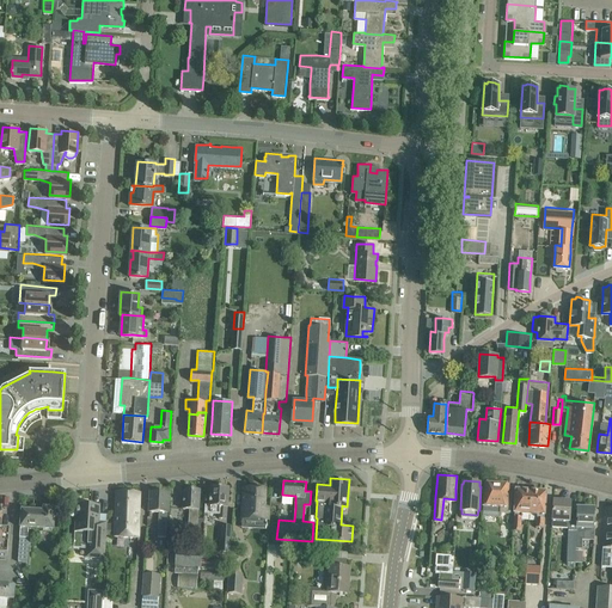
[(483,503),(483,509),(500,510),(509,510),(510,503),(510,491),(508,491),(508,483),(484,481),(484,493),(483,503)]
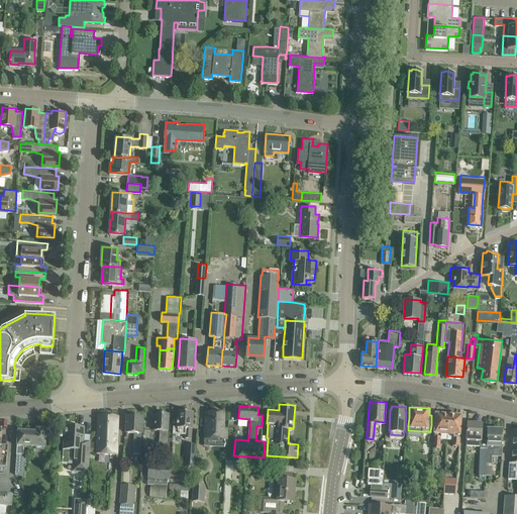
[(191,435),(193,411),(179,410),(178,425),(175,424),(174,431),(186,432),(186,435),(191,435)]
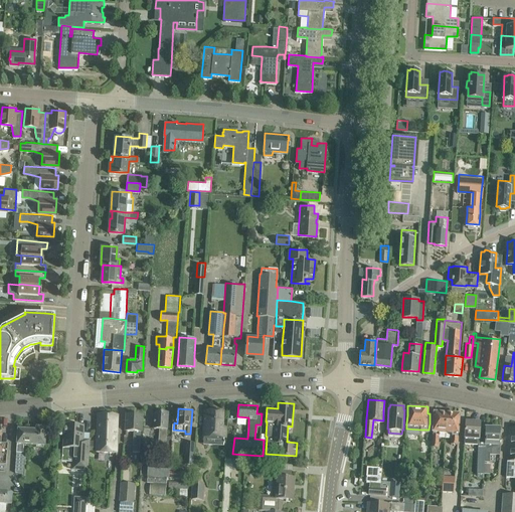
[(203,436),(203,443),(223,444),(223,437),(225,437),(225,425),(221,425),(222,420),(222,410),(209,409),(208,415),(204,414),(204,424),(204,427),(203,436)]
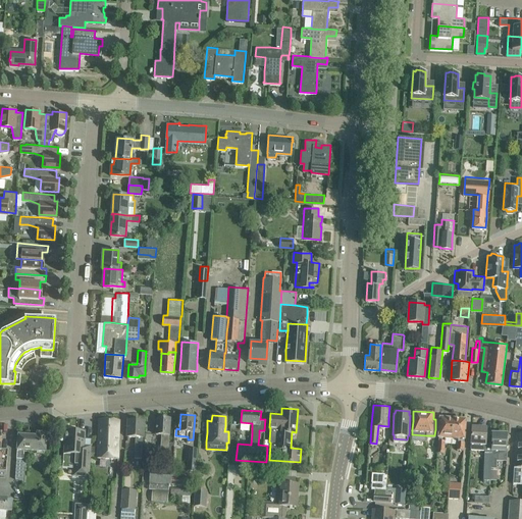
[(169,440),(169,427),(170,417),(157,416),(156,432),(162,432),(161,450),(168,450),(173,451),(173,440),(169,440)]
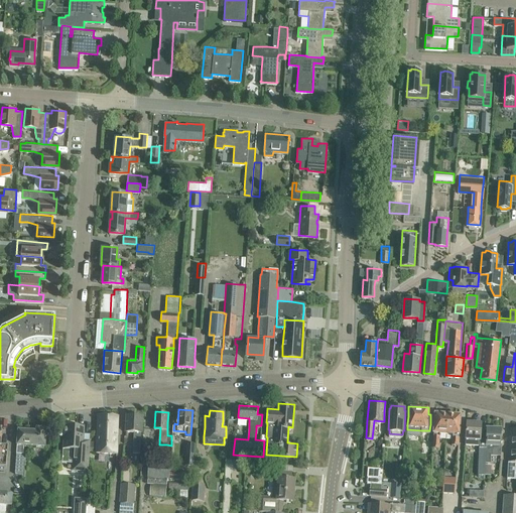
[(440,431),(446,431),(447,412),(434,412),(433,433),(432,445),(438,446),(439,434),(440,431)]
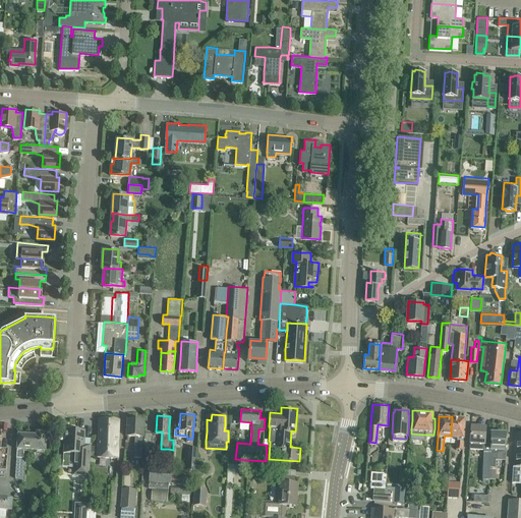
[(464,417),(452,416),(451,436),(457,437),(456,448),(462,448),(464,417)]
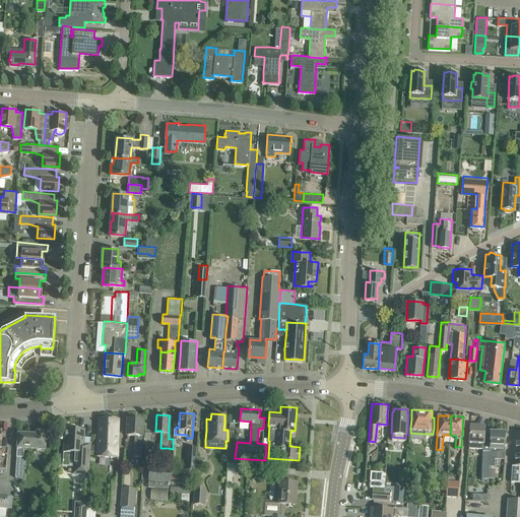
[(117,454),(118,427),(119,416),(99,416),(99,427),(98,453),(117,454)]
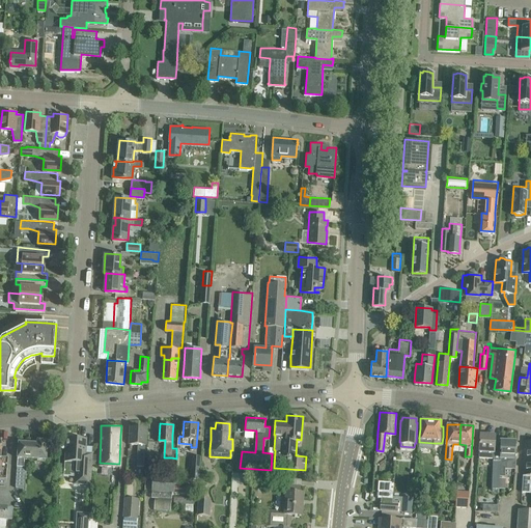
[(144,464),(145,437),(146,426),(131,426),(130,440),(138,441),(137,464),(144,464)]
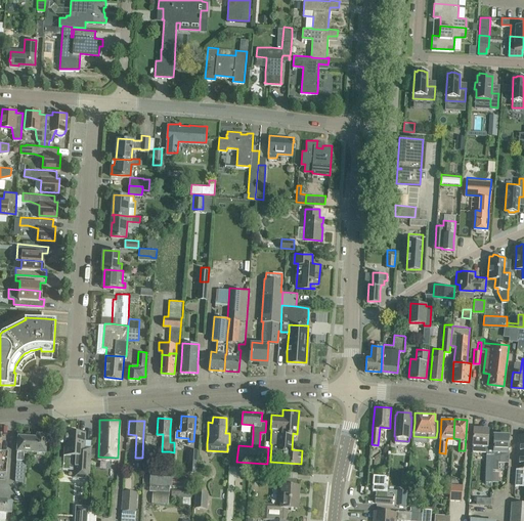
[(487,445),(488,438),(488,428),(474,427),(473,437),(473,449),(486,450),(487,445)]
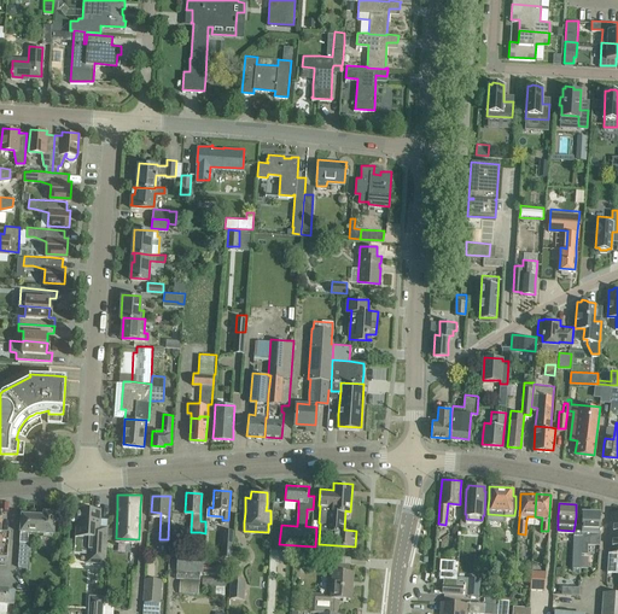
[(71,508),(70,519),(77,520),(77,524),(77,527),(76,536),(88,537),(88,543),(88,553),(87,561),(105,562),(106,554),(108,533),(108,526),(108,525),(106,533),(99,533),(100,525),(100,518),(100,508),(89,508),(89,506),(82,506),(82,507),(80,507),(79,508),(71,508)]
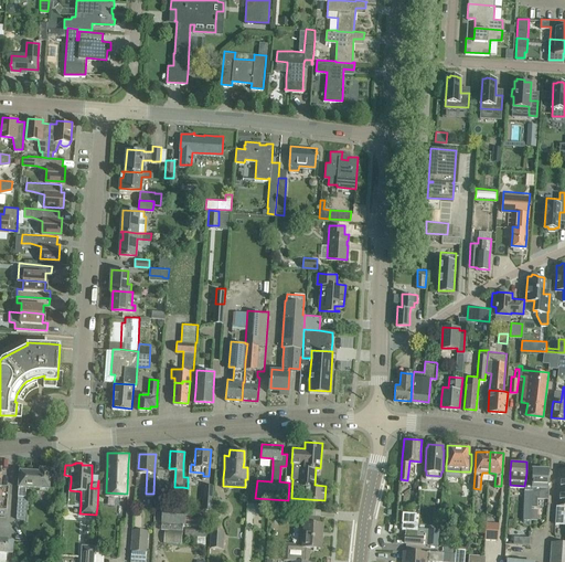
[(49,487),(50,478),(51,467),(40,467),(40,470),(20,469),(17,517),(24,519),(27,495),(25,495),(25,486),(49,487)]
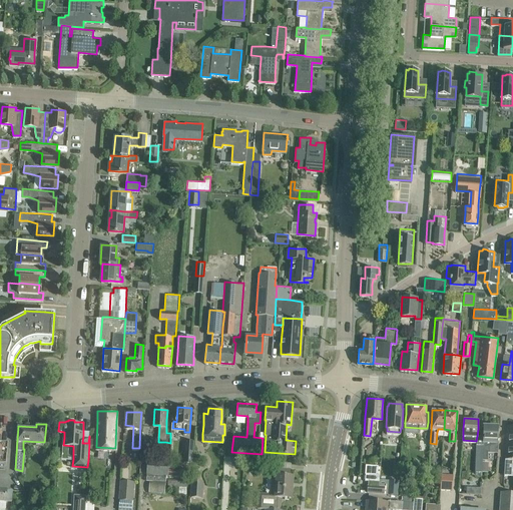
[(500,434),(498,433),(498,425),(484,424),(483,443),(482,457),(482,459),(488,459),(488,451),(498,452),(498,441),(497,441),(497,438),(499,438),(500,434)]
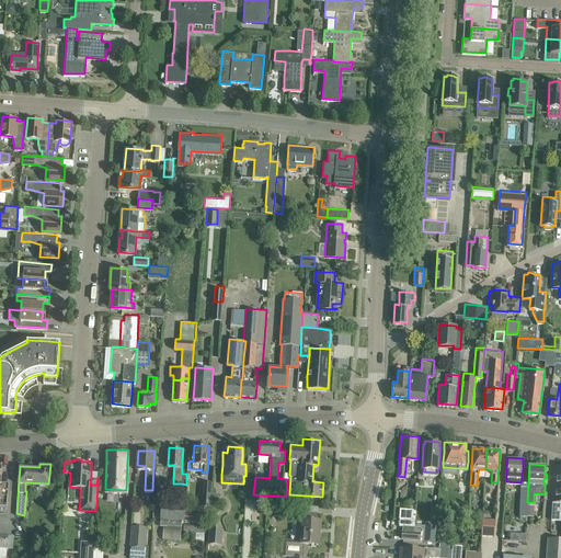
[(560,464),(557,464),(553,500),(552,500),(551,517),(560,517),(560,464)]
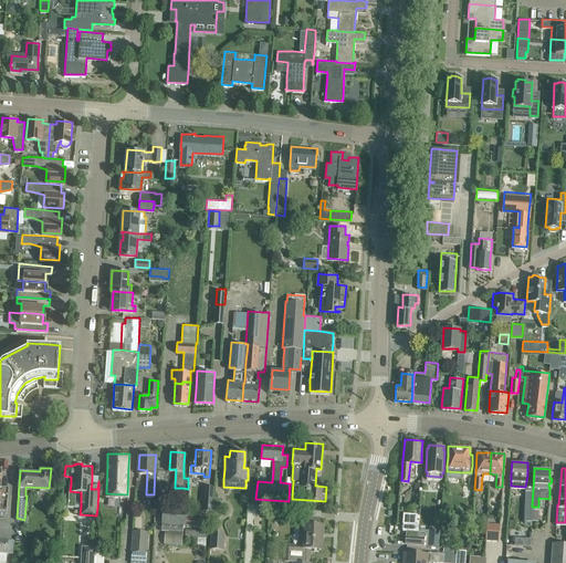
[(215,485),(203,483),(202,508),(212,509),(215,485)]
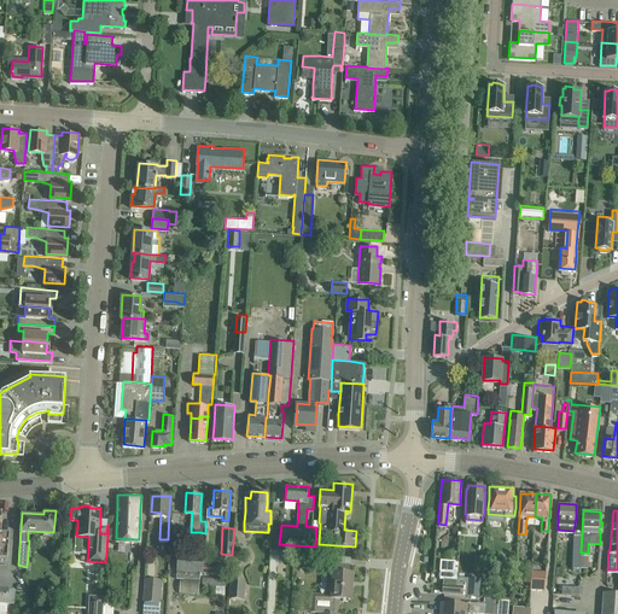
[(203,569),(203,567),(203,562),(204,554),(178,553),(176,568),(203,569)]
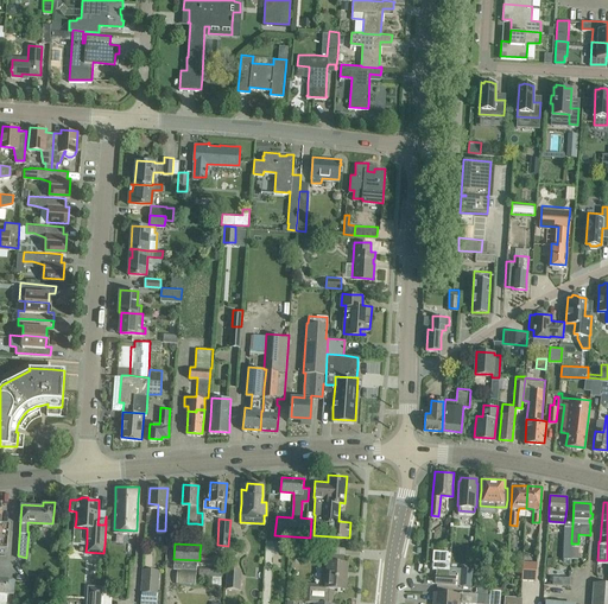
[(304,557),(305,547),(303,547),(303,544),(296,544),(296,547),(293,547),(293,555),(304,557)]
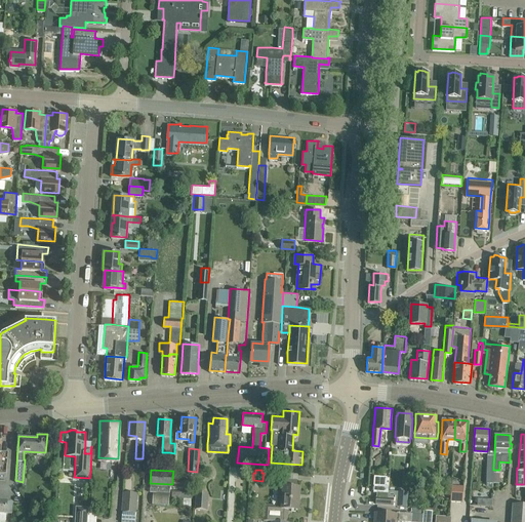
[(377,483),(376,490),(375,503),(395,504),(395,496),(388,495),(390,476),(386,475),(373,474),(373,483),(377,483)]
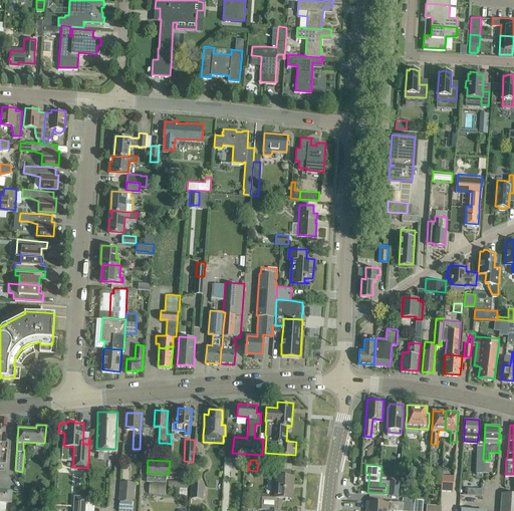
[(265,508),(280,509),(281,496),(291,497),(293,476),(290,476),(291,469),(272,467),(271,475),(277,475),(276,493),(259,492),(258,508),(265,508)]
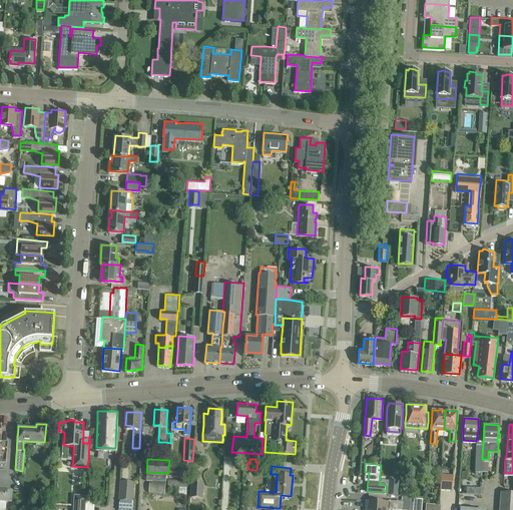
[(441,472),(440,488),(452,488),(453,472),(441,472)]
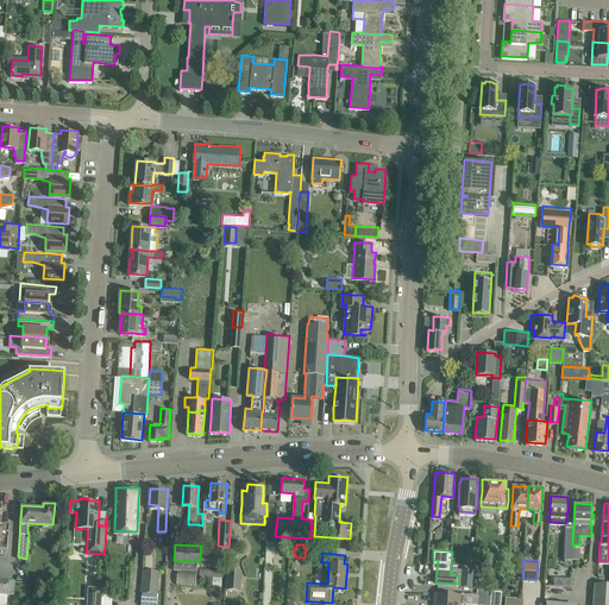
[(143,567),(140,591),(158,593),(158,584),(159,569),(143,567)]
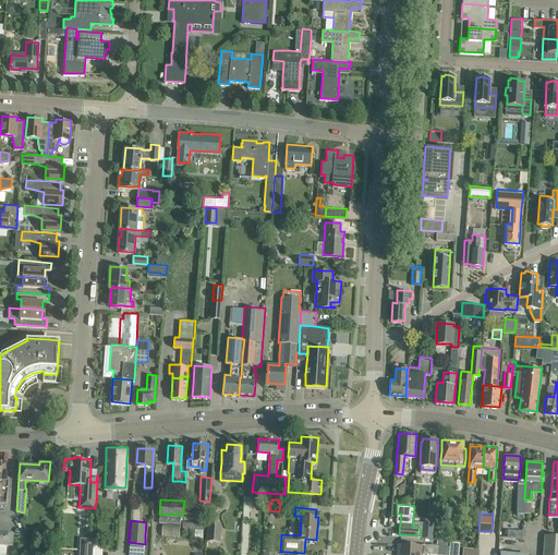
[(423,520),(422,537),(433,537),(434,521),(423,520)]
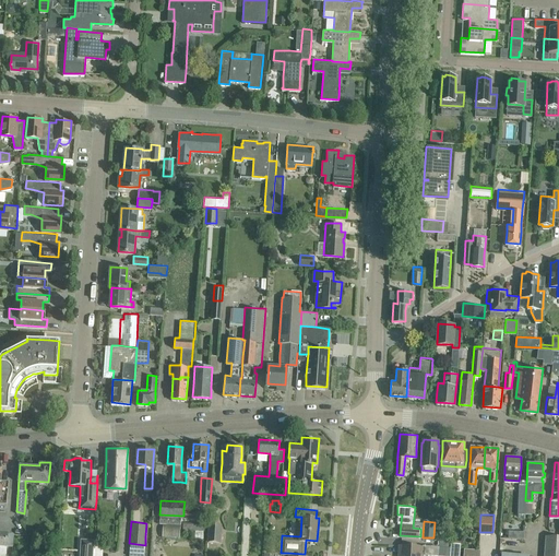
[(221,522),(210,522),(209,540),(219,540),(221,522)]
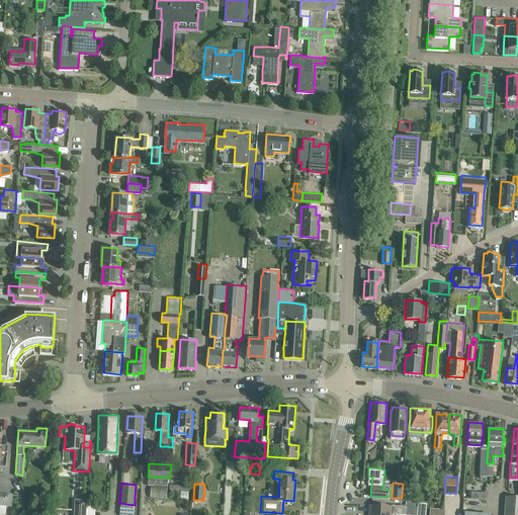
[(517,514),(517,496),(506,495),(505,514),(517,514)]
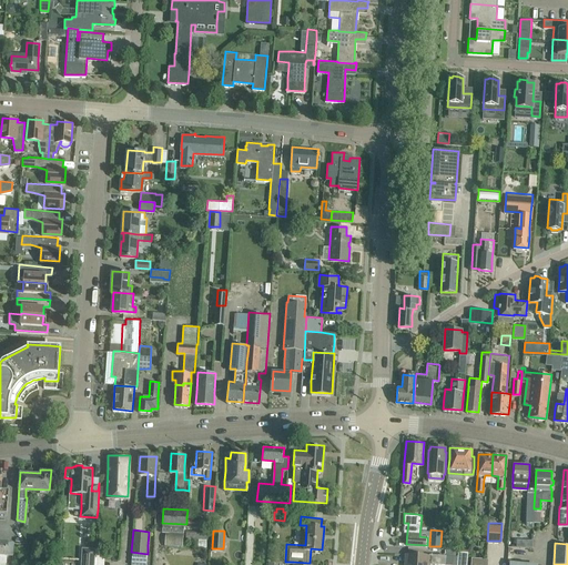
[(93,564),(95,546),(81,546),(80,564),(93,564)]
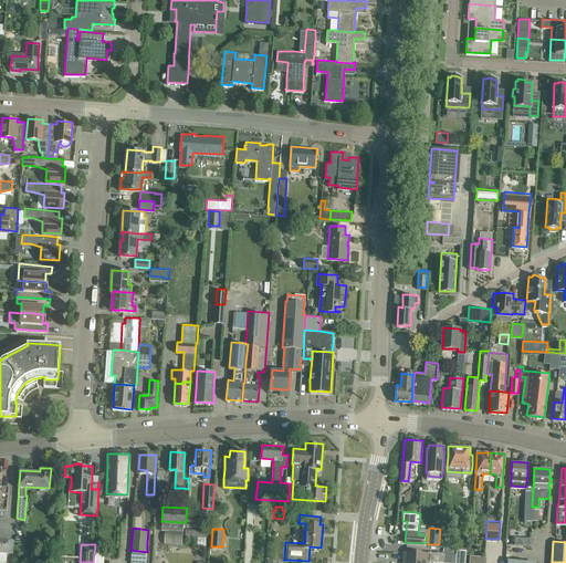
[(456,562),(465,562),(467,548),(457,546),(457,553),(456,562)]
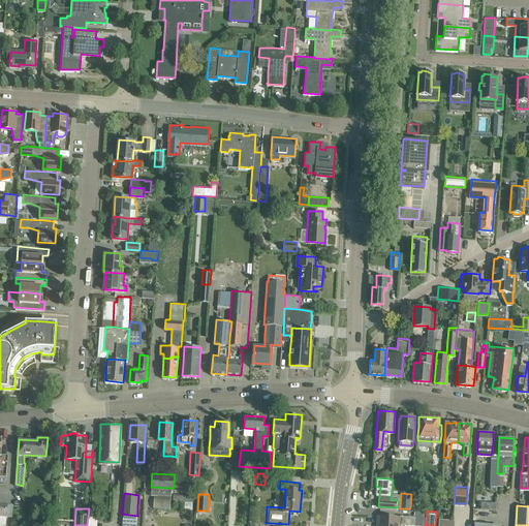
[(378,515),(377,522),(381,522),(381,525),(399,525),(399,524),(426,525),(427,517),(415,516),(400,515),(400,516),(389,515),(378,515)]
